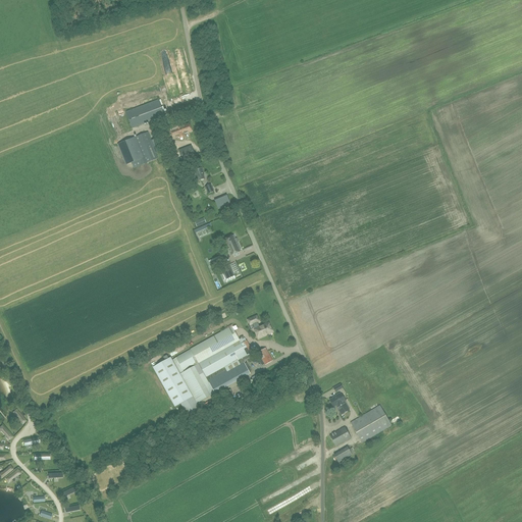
[(133,128),(165,116),(159,99),(125,111),(133,128)]
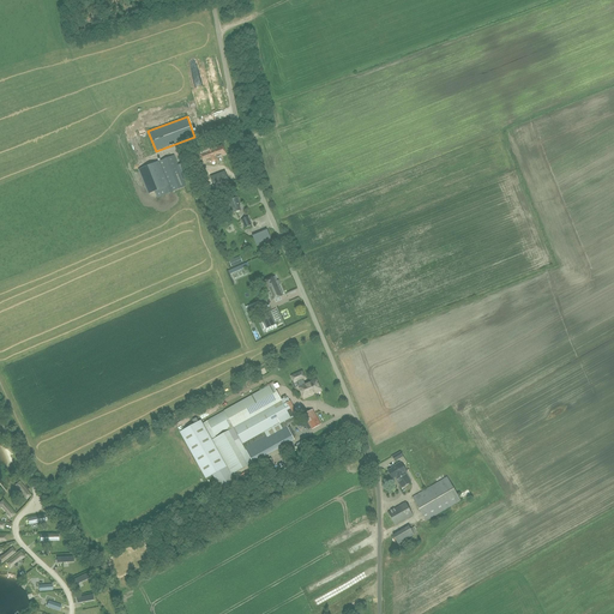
[(210,162),(211,163),(211,164),(218,162),(218,161),(220,161),(218,157),(226,155),(222,145),(214,149),(211,144),(205,146),(204,145),(194,149),(198,160),(202,158),(204,164),(209,162),(210,162)]
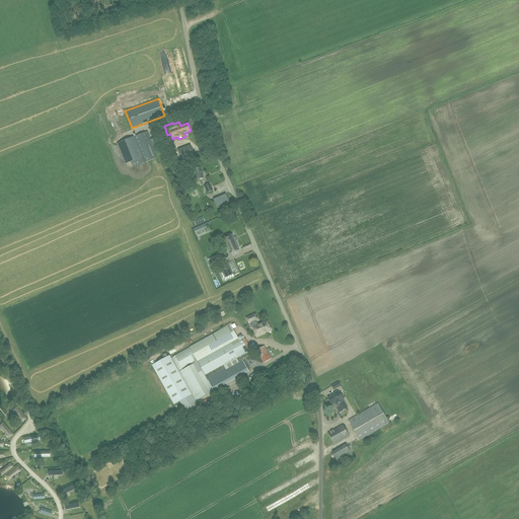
[(150,140),(146,132),(118,143),(126,163),(162,149),(157,137),(150,140)]
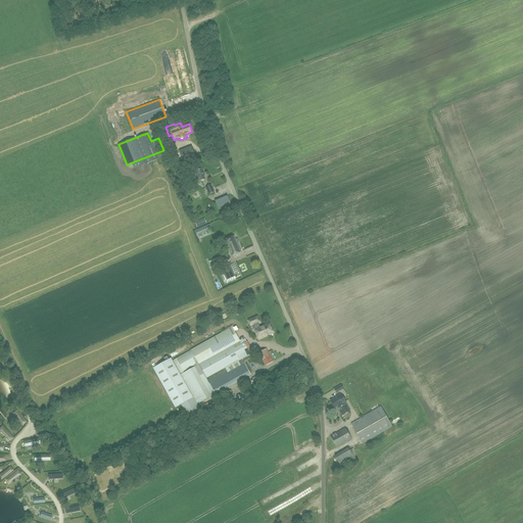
[(181,153),(177,143),(169,146),(174,158),(170,159),(171,163),(175,161),(177,167),(196,159),(192,148),(181,153)]
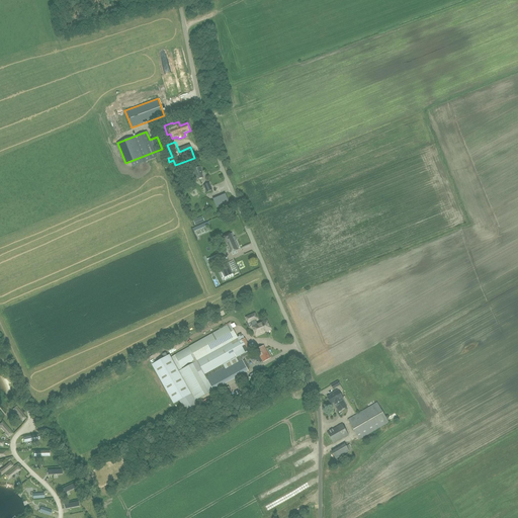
[(203,177),(200,172),(201,171),(199,167),(189,171),(192,177),(195,176),(196,180),(203,177)]
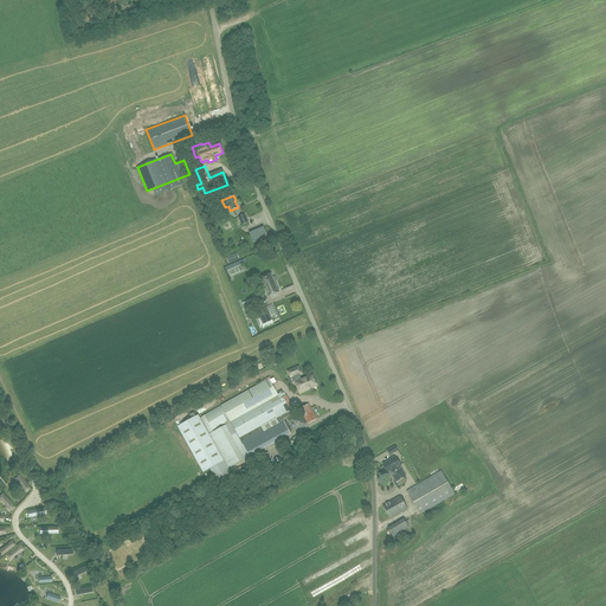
[(240,225),(247,223),(244,214),(237,218),(240,225)]
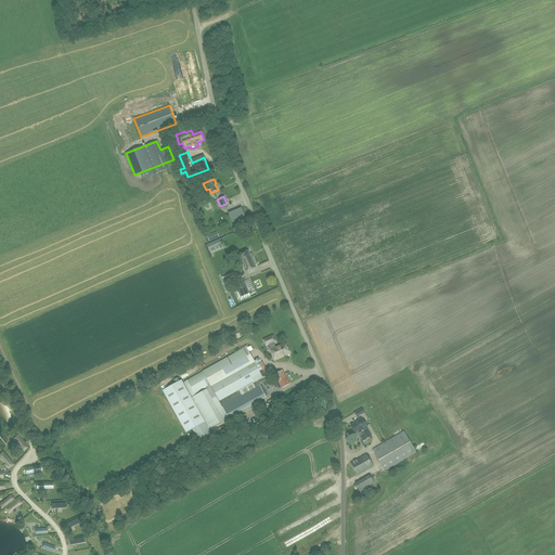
[(232,222),(245,217),(241,207),(228,211),(232,222)]
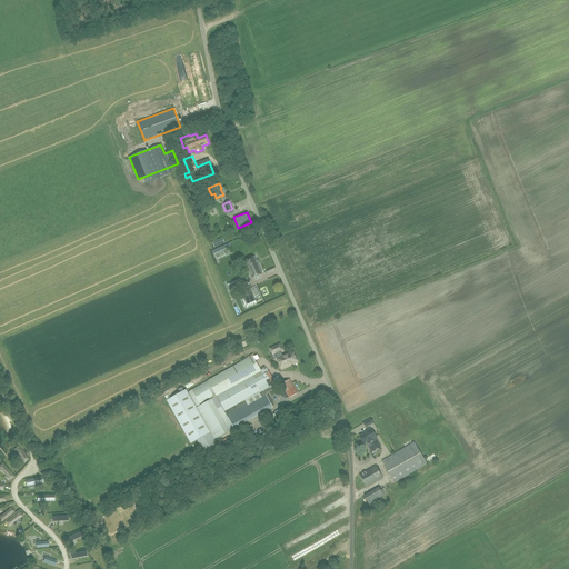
[(215,247),(225,242),(222,237),(212,241),(215,247)]
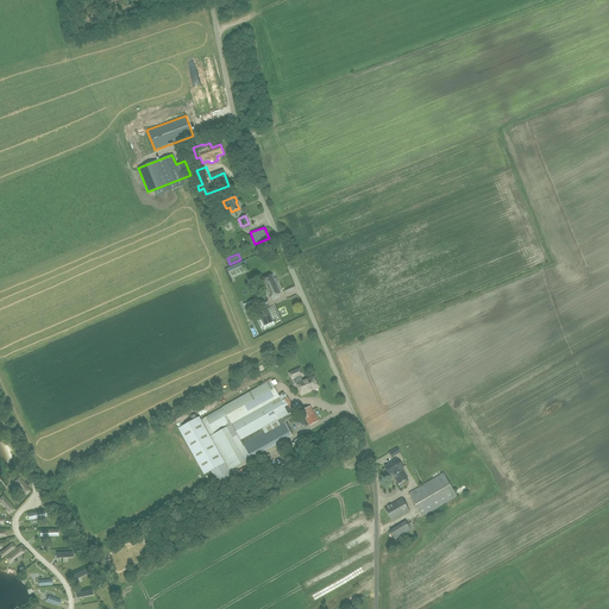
[(226,269),(227,272),(244,265),(242,262),(226,269)]
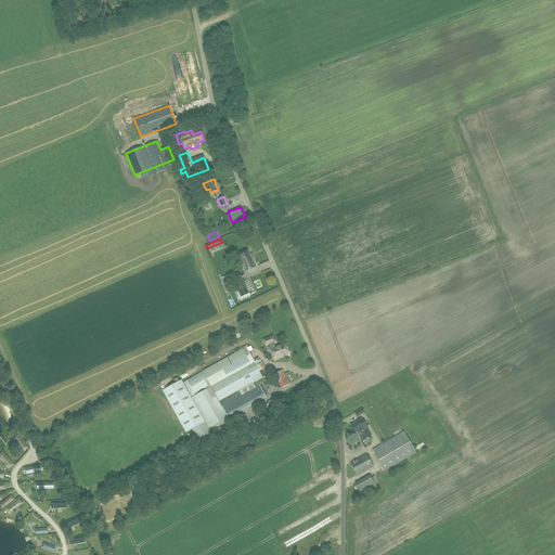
[(222,243),(210,247),(214,258),(217,257),(216,253),(226,249),(222,243)]
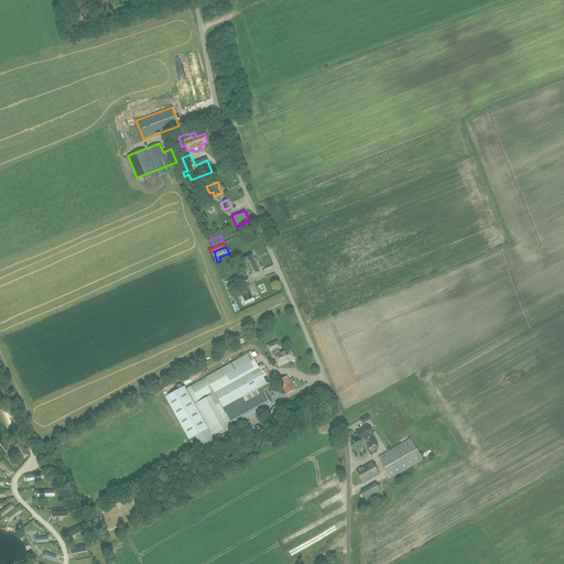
[(242,275),(248,273),(249,277),(260,271),(252,255),(241,259),(243,266),(239,268),(242,275)]
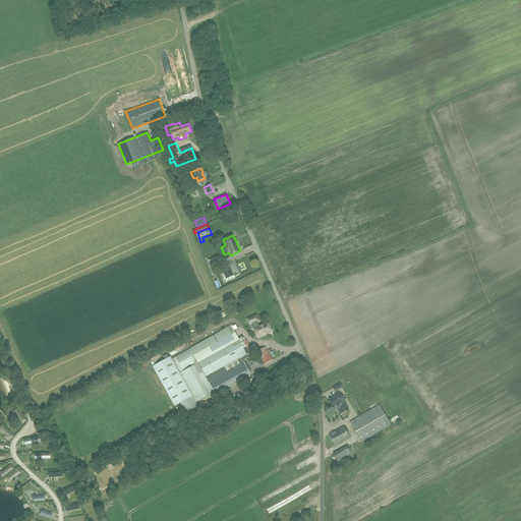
[(215,268),(223,264),(220,257),(212,262),(215,268)]
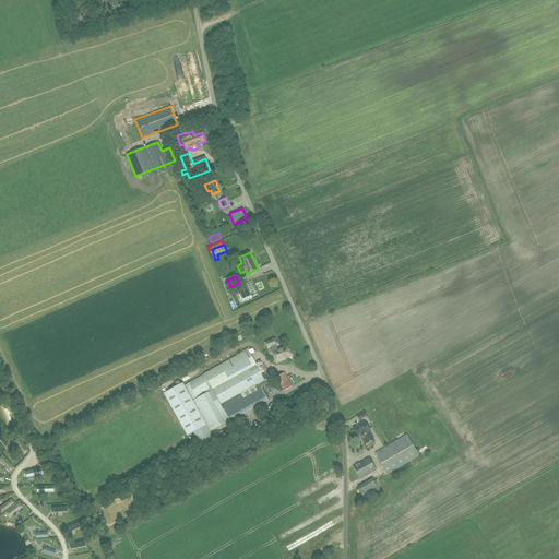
[(242,299),(251,295),(246,284),(237,287),(239,293),(242,299)]
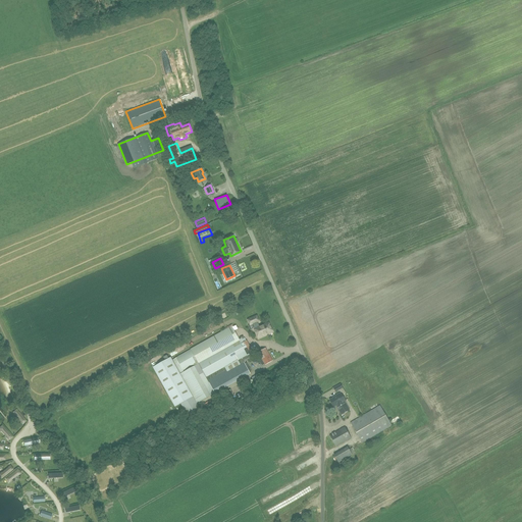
[(217,274),(214,275),(220,290),(222,289),(217,274)]
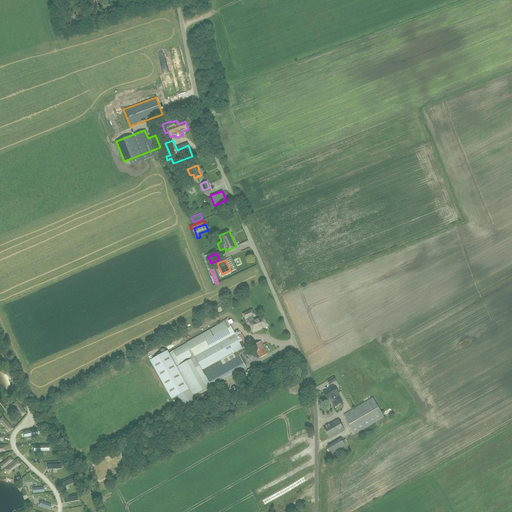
[(254,315),(251,310),(242,313),(245,319),(245,320),(248,318),(249,321),(249,322),(253,332),(257,330),(267,326),(263,316),(254,320),(252,316),(254,315)]
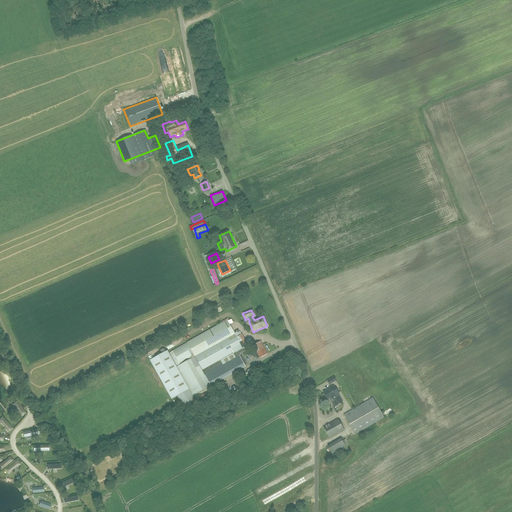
[(227,318),(223,321),(223,322),(217,326),(169,353),(191,392),(193,396),(213,384),(218,382),(217,380),(220,378),(221,380),(245,366),(239,354),(238,352),(243,349),(242,348),(243,348),(248,345),(241,334),(236,337),(235,334),(229,324),(228,323),(229,322),(227,318)]
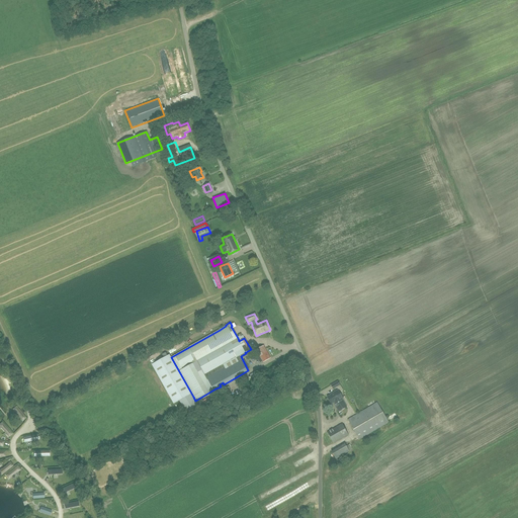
[(263,362),(271,358),(264,346),(256,350),(263,362)]
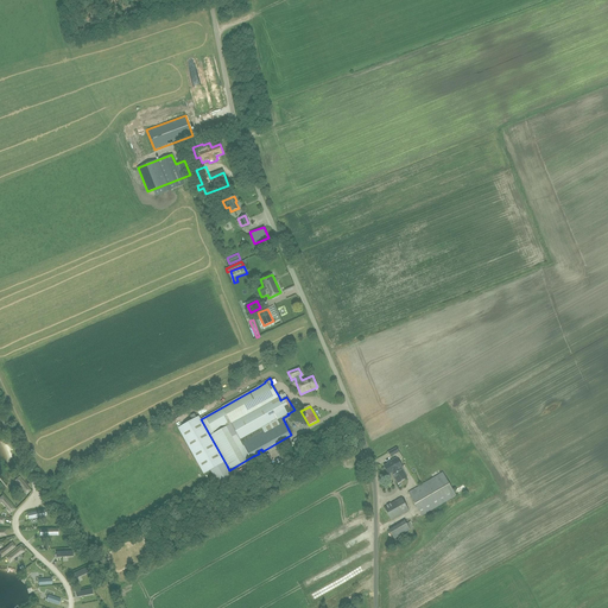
[(210,470),(214,479),(219,487),(234,479),(225,462),(198,416),(178,428),(203,473),(203,474),(209,472),(210,470)]
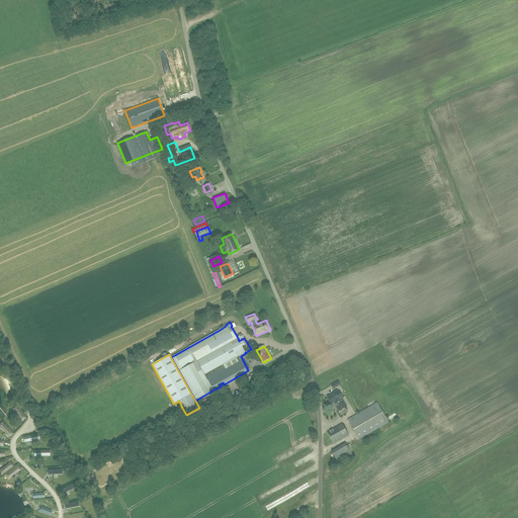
[(347,408),(342,400),(343,399),(339,393),(343,391),(340,385),(337,387),(338,390),(330,394),(331,395),(327,397),(331,405),(333,404),(338,412),(347,408)]
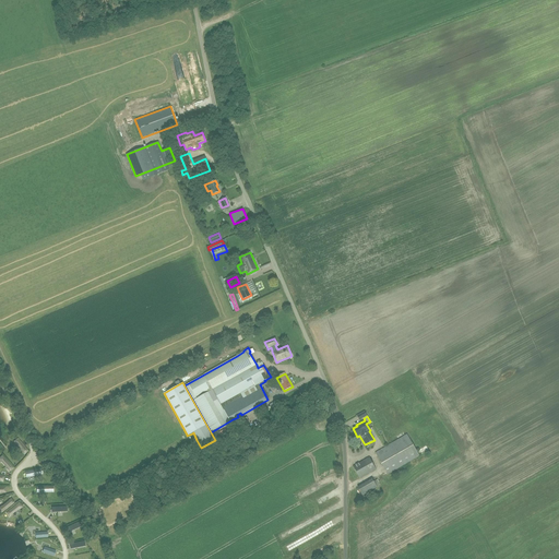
[(233,426),(235,430),(249,421),(247,417),(233,426)]
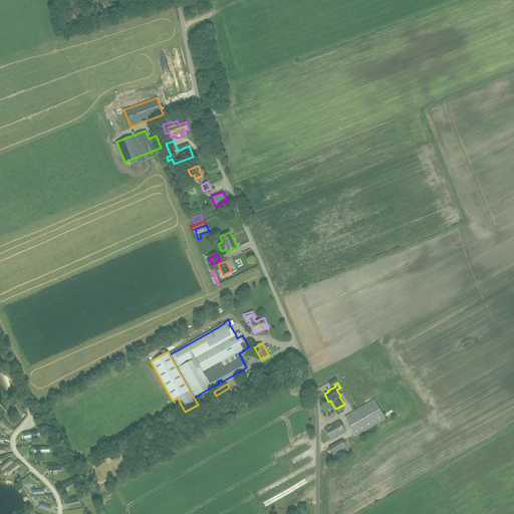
[(356,436),(386,419),(374,400),(345,417),(356,436)]
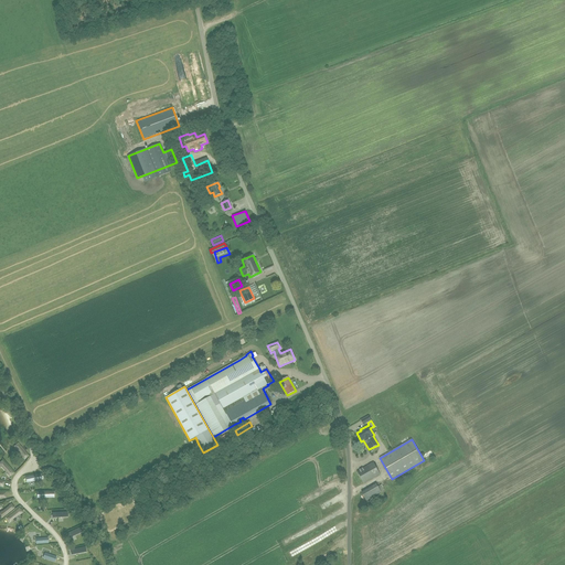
[(25,461),(30,457),(20,443),(14,447),(18,450),(19,450),(23,457),(25,461)]
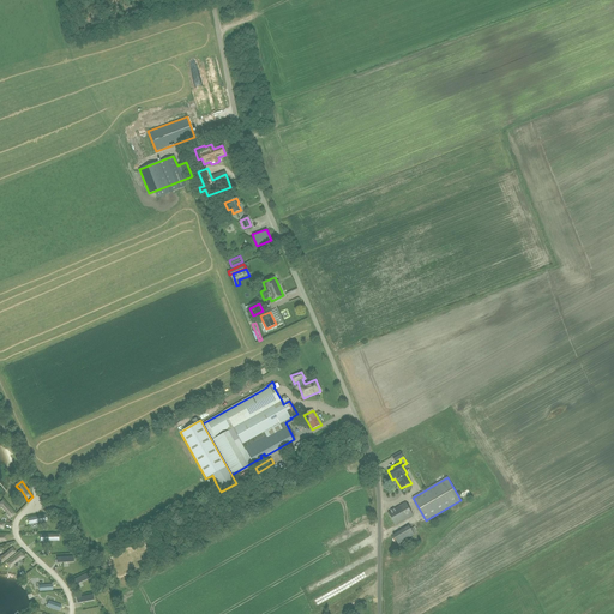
[(17,515),(4,501),(0,504),(0,506),(2,510),(2,509),(8,516),(7,517),(11,521),(17,515)]
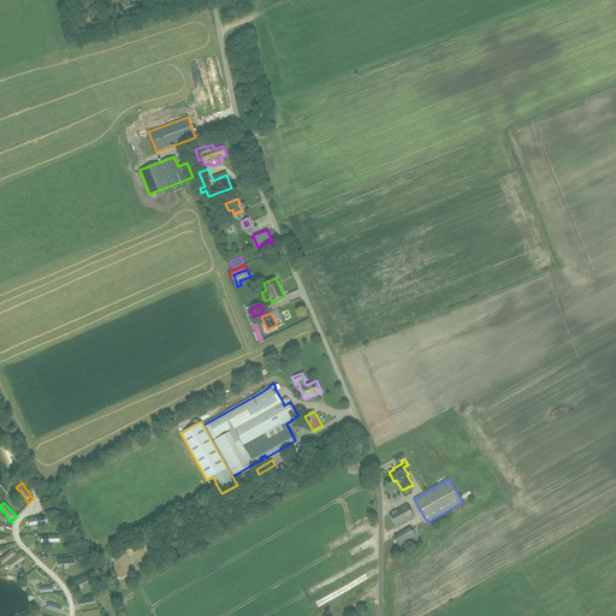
[(396,527),(414,517),(407,504),(389,514),(396,527)]
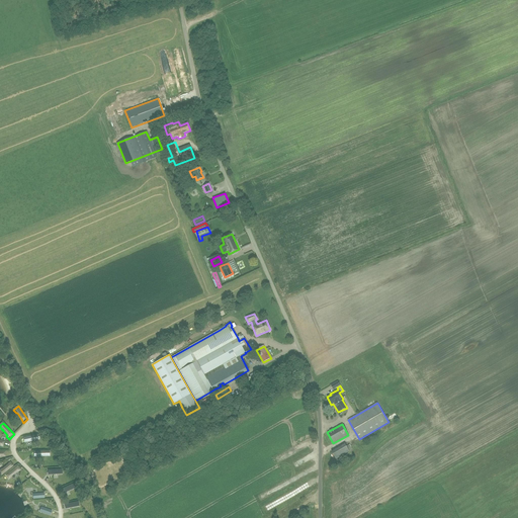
[(336,459),(349,451),(345,443),(331,451),(336,459)]
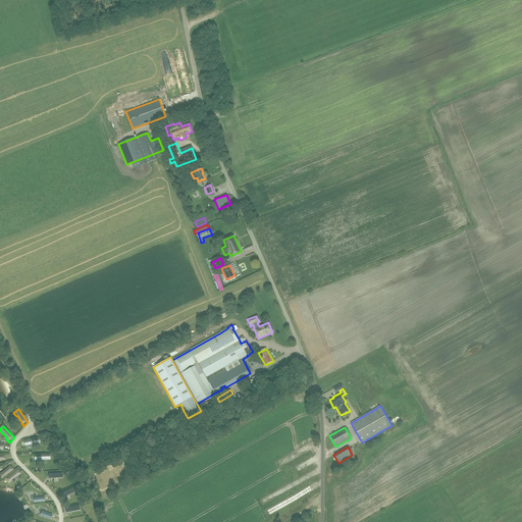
[(0,473),(0,477),(2,478),(12,470),(11,468),(12,468),(10,466),(7,468),(8,468),(2,473),(1,473),(0,473)]
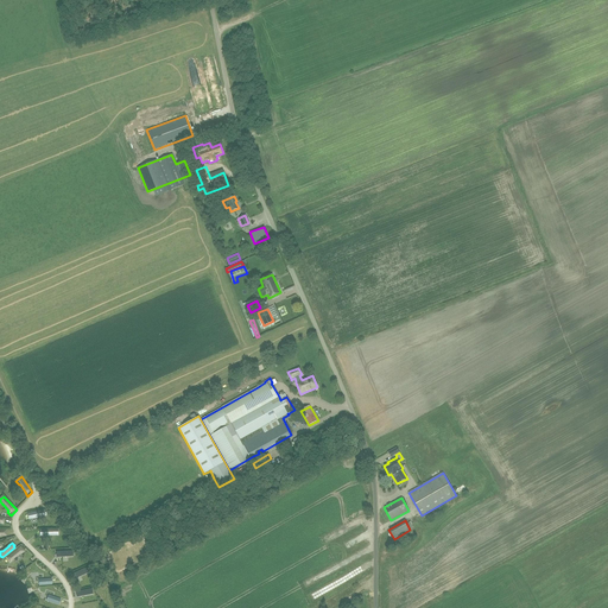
[(10,562),(13,559),(20,553),(21,553),(24,551),(21,549),(20,548),(7,558),(10,562)]
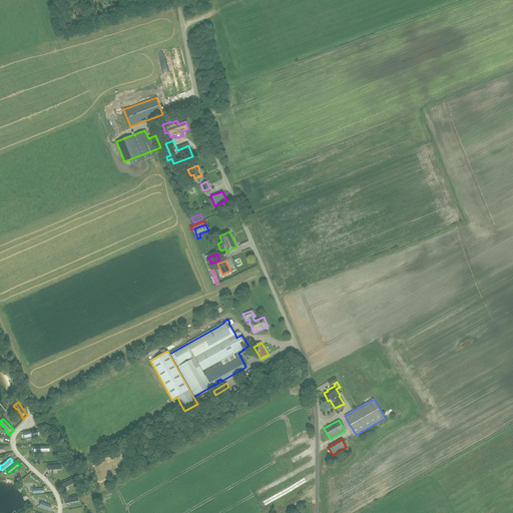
[(75,483),(73,479),(63,484),(65,488),(68,486),(72,484),(75,483)]
